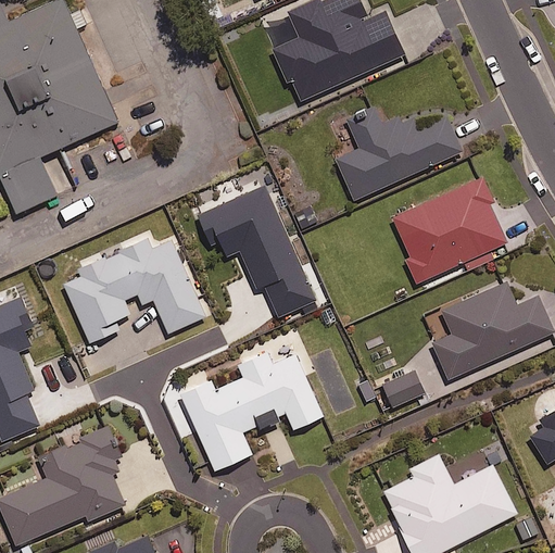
[(0,0),(0,134),(126,75),(89,0),(0,0)]
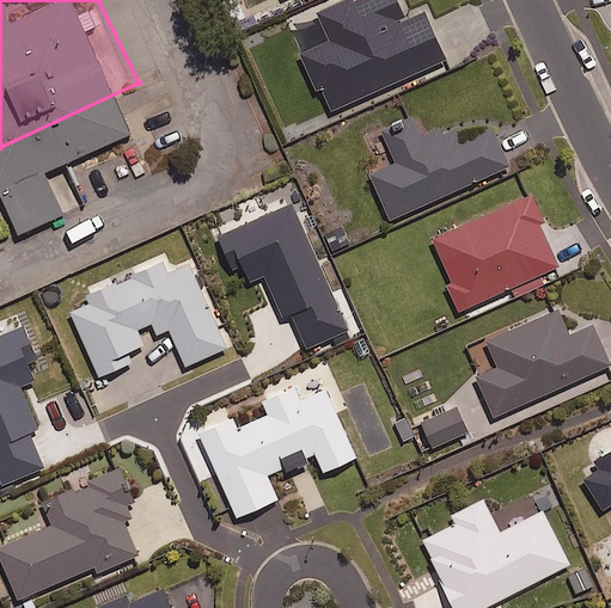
[(405,22),(395,0),(360,0),(355,2),(353,0),(347,0),(318,13),(331,41),(301,54),(318,90),(323,88),(333,110),(446,60),(425,13),(405,22)]
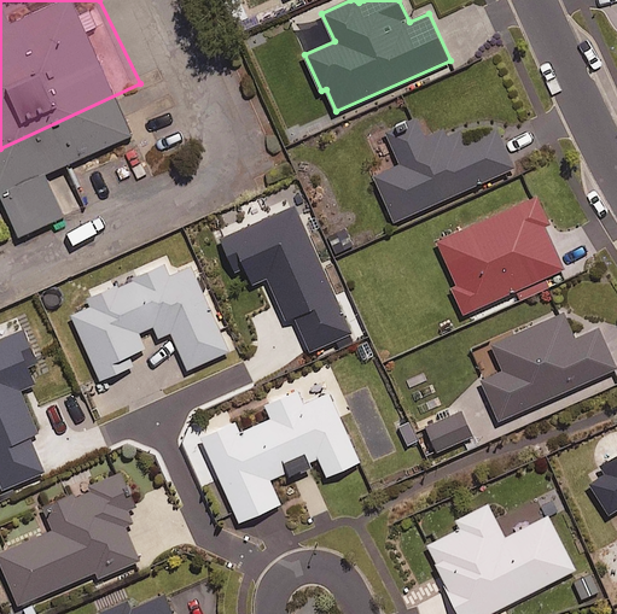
[(426,140),(420,127),(390,140),(400,162),(373,174),(395,222),(514,169),(496,129),(464,144),(457,127),(426,140)]
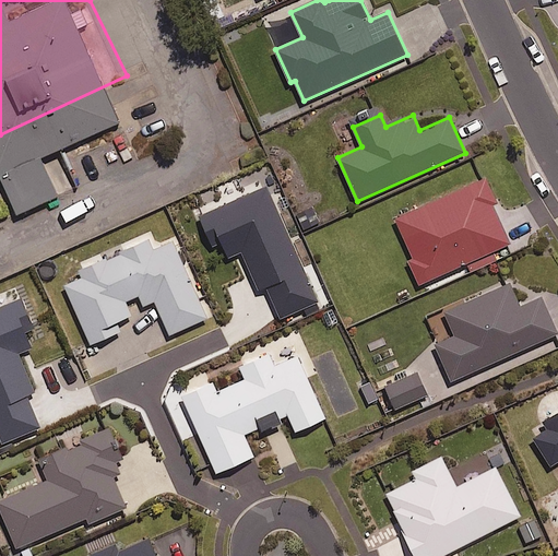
[(487,179),(394,220),(412,259),(407,261),(418,285),(509,245),(494,209),(499,206),(487,179)]
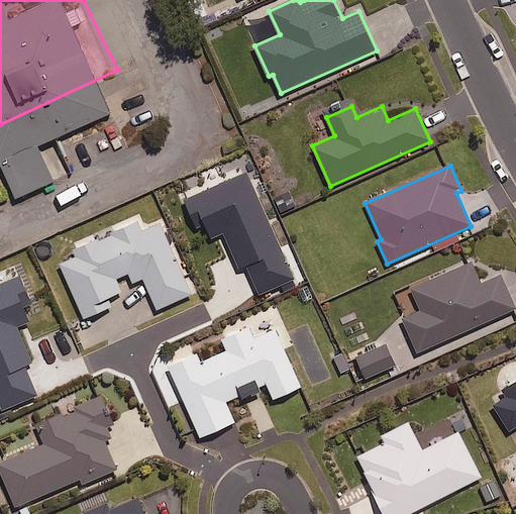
[(295,281),(245,174),(185,201),(203,241),(223,232),(244,279),(251,276),(261,297),(295,281)]
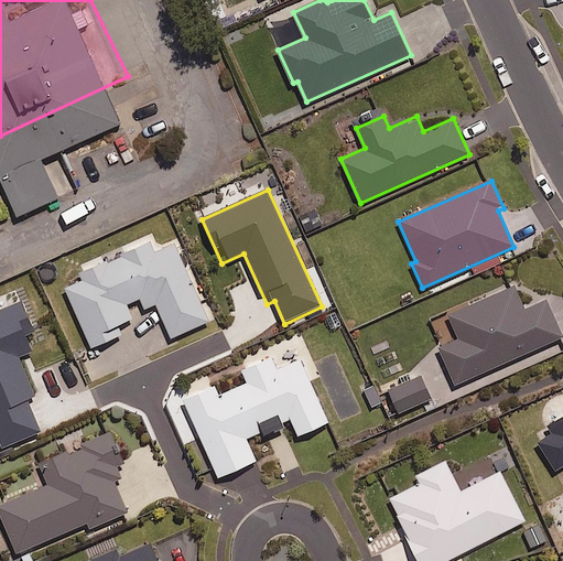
[(524,310),(515,286),(450,314),(461,338),(440,348),(456,385),(562,337),(562,335),(547,301),(524,310)]
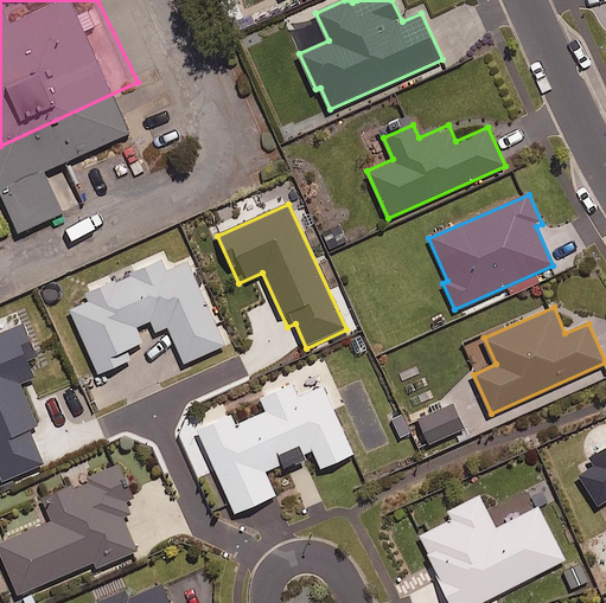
[(0,334),(0,475),(1,479),(43,463),(31,432),(37,430),(19,384),(34,378),(27,360),(37,357),(25,326),(0,334)]
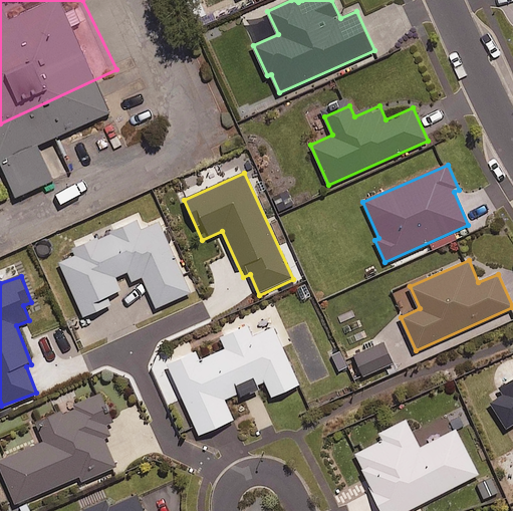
[(298,385),(265,310),(219,331),(227,348),(199,361),(190,343),(177,349),(181,358),(168,364),(199,435),(233,420),(225,403),(266,385),(272,397),(298,385)]
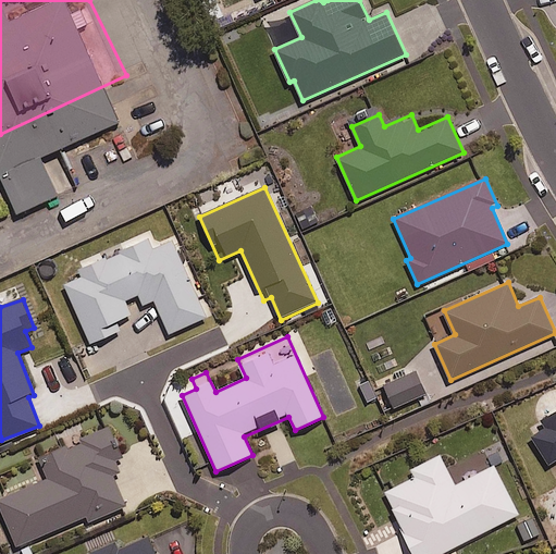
[(424,396),(416,372),(384,385),(394,408),(424,396)]
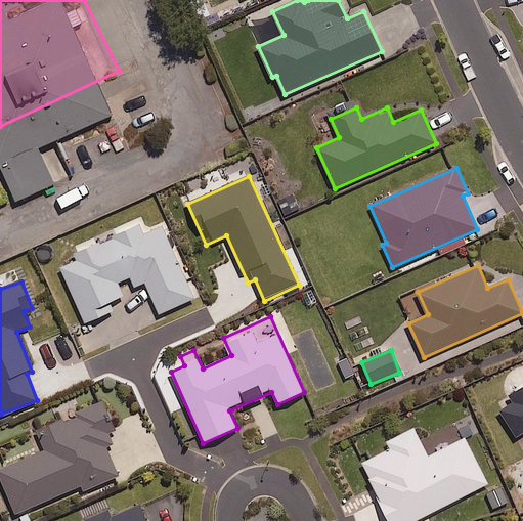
[(522,387),(510,395),(514,402),(499,411),(516,437),(522,433),(522,387)]
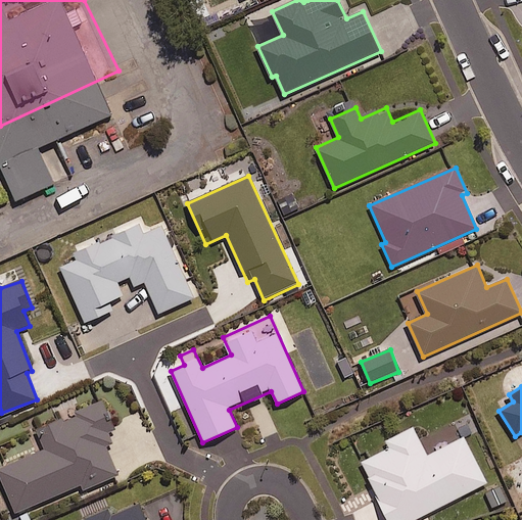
[(113,428),(102,403),(40,430),(48,448),(0,469),(0,474),(16,513),(81,484),(83,490),(119,475),(107,450),(113,446),(106,430),(113,428)]
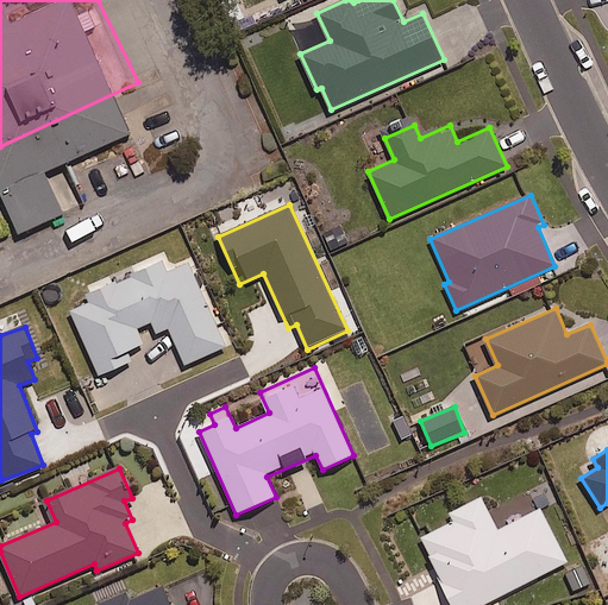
[(497,531),(482,498),(450,514),(453,523),(420,540),(452,604),(482,604),(568,563),(540,510),(497,531)]
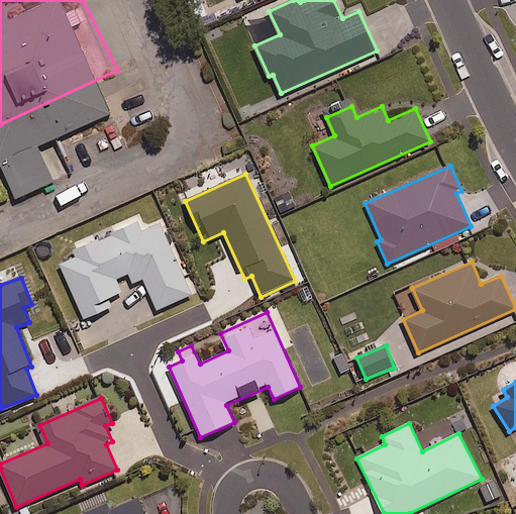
[(144,513),(138,499),(110,512),(106,504),(86,513),(144,513)]
